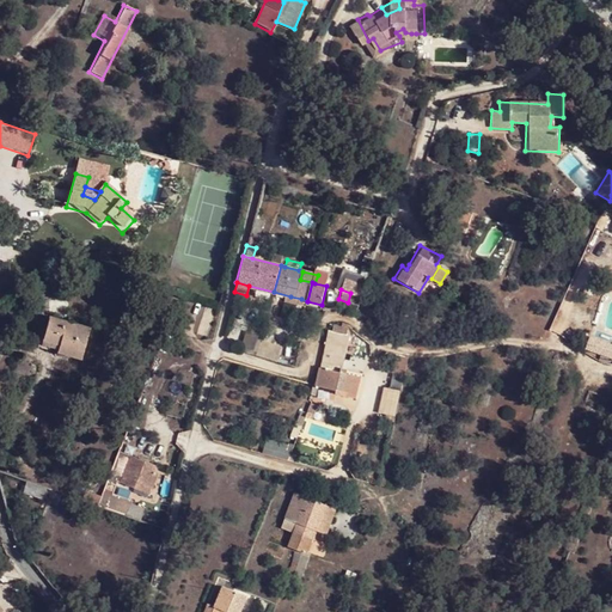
[(359,301),(361,295),(350,293),(348,303),(357,305),(359,301)]
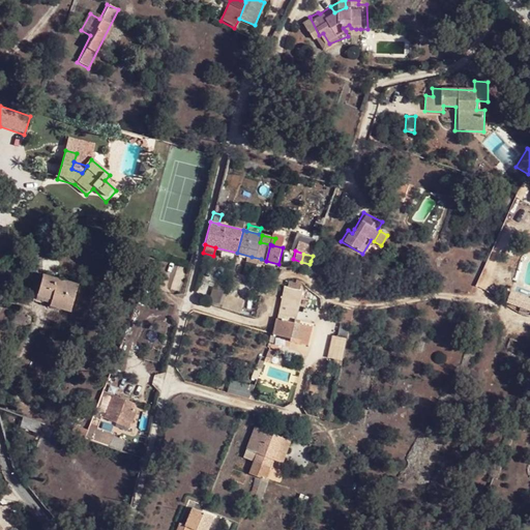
[(261,259),(252,257),(249,262),(260,265),(261,259)]
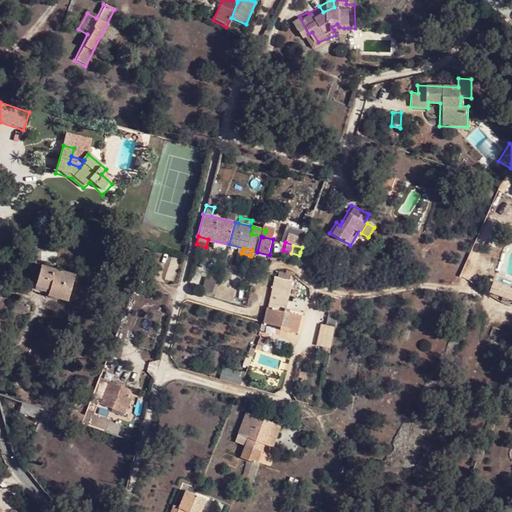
[(286,276),(292,267),(287,264),(286,270),(280,268),(279,274),(286,276)]
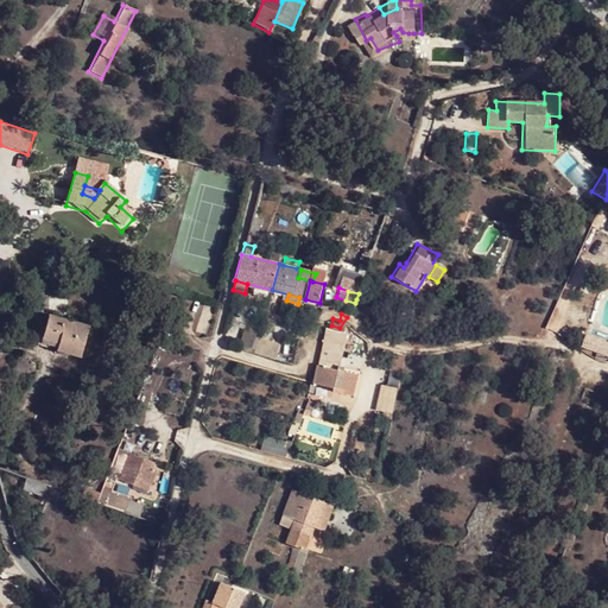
[(48,317),(42,340),(56,343),(55,352),(69,356),(70,352),(80,354),(88,329),(48,317)]
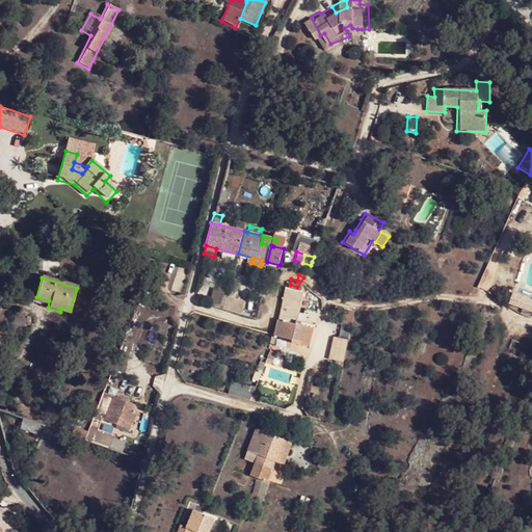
[(308,282),(303,277),(297,287),(300,288),(306,291),(308,282)]
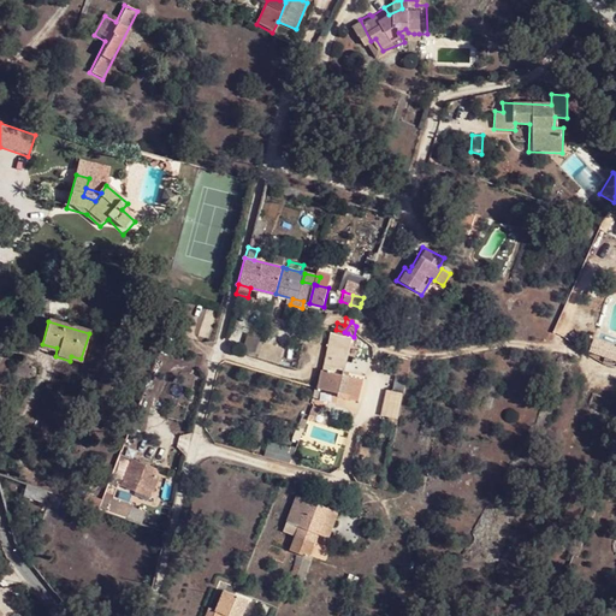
[(336,330),(330,327),(326,347),(339,351),(341,351),(341,350),(344,332),(336,330)]
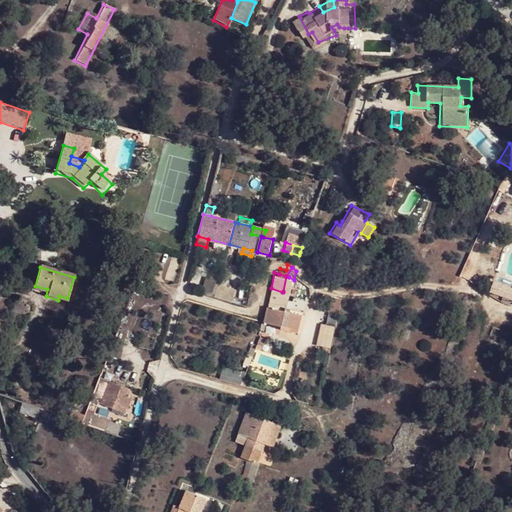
[(47,289),(35,286),(30,284),(28,291),(46,296),(47,289)]
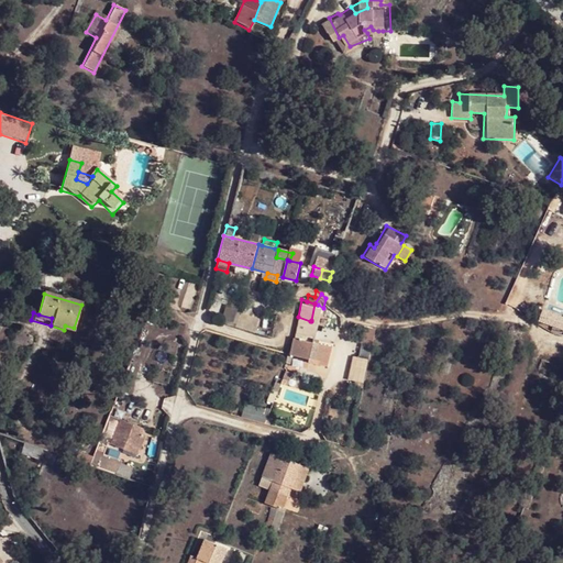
[(233,327),(255,333),(260,318),(238,312),(233,327)]
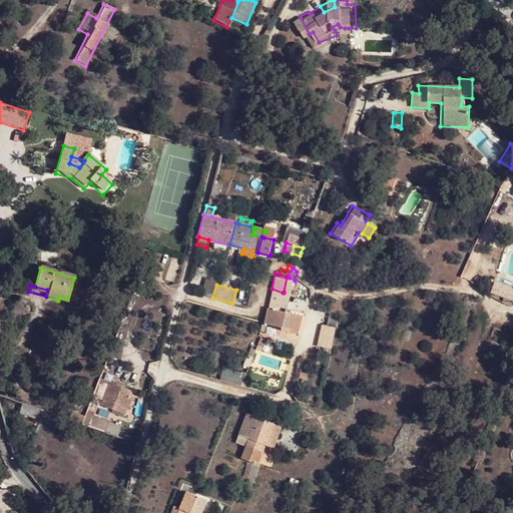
[(272,289),(264,323),(280,327),(291,330),(295,316),(279,312),(284,293),(283,293),(272,289)]
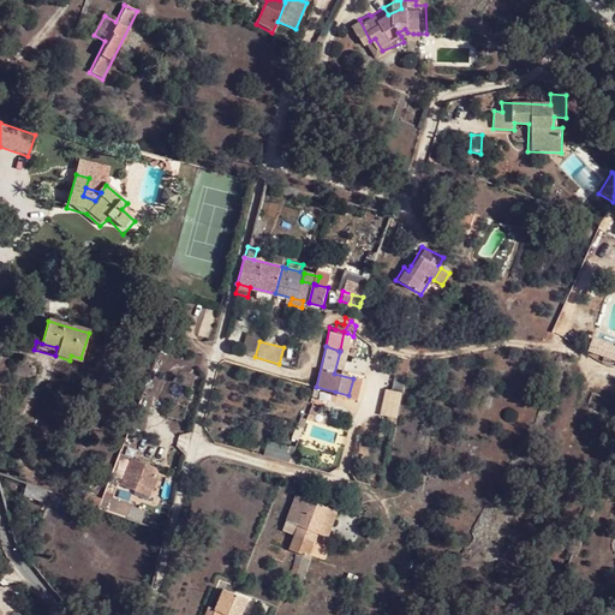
[(342,351),(340,351),(334,374),(353,378),(348,395),(335,392),(334,396),(351,401),(358,377),(338,370),(344,352),(342,351)]
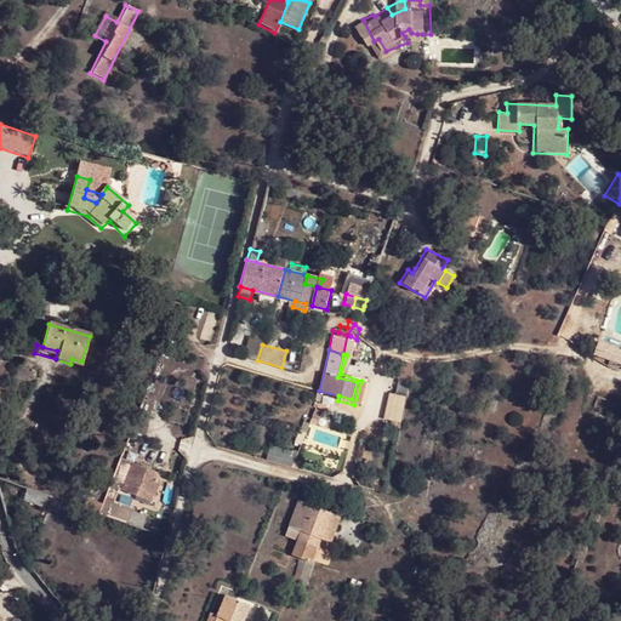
[(410,383),(415,364),(402,360),(396,380),(410,383)]
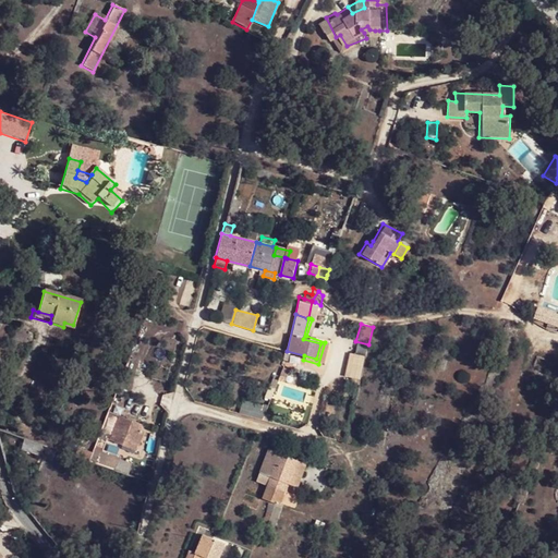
[(360,380),(365,356),(350,353),(343,376),(360,380)]
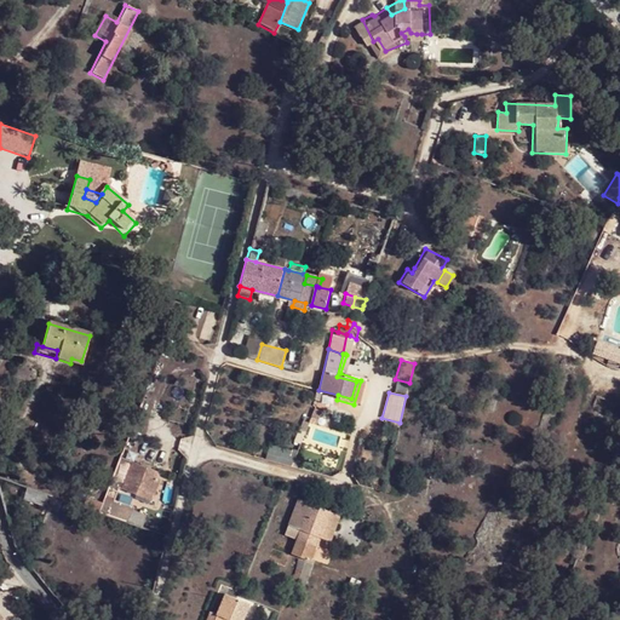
[(151,471),(153,465),(131,457),(121,484),(138,491),(139,484),(153,489),(155,491),(160,475),(156,474),(151,471)]
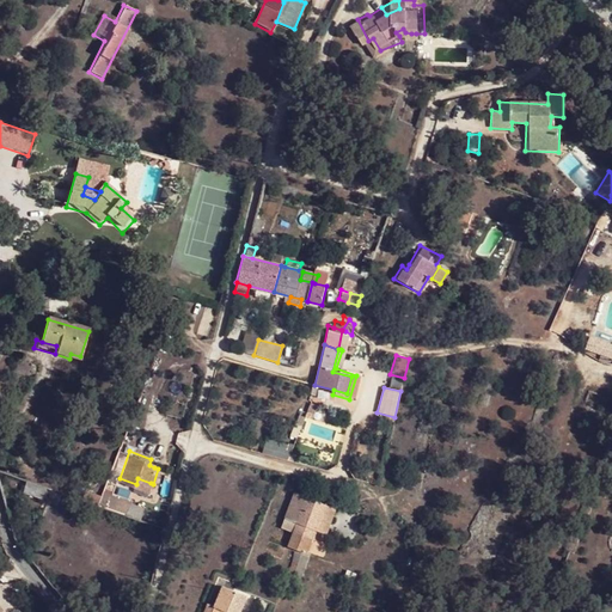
[(138,478),(136,484),(148,489),(151,483),(138,478)]
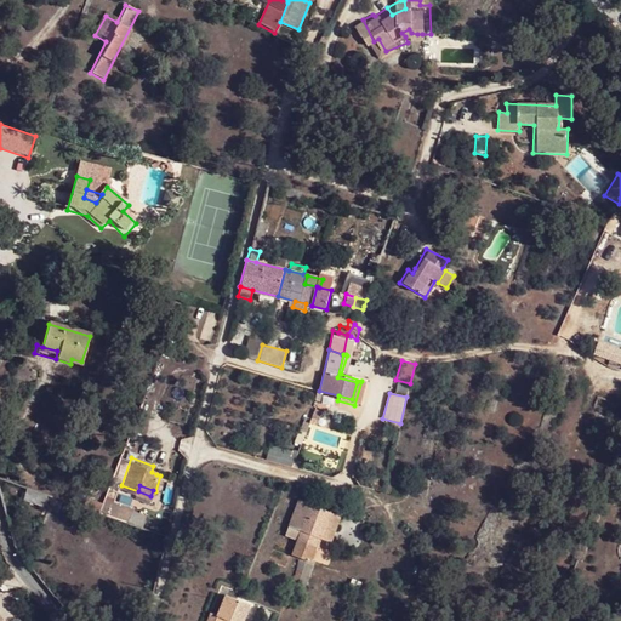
[(117,503),(103,499),(97,512),(112,517),(117,503)]
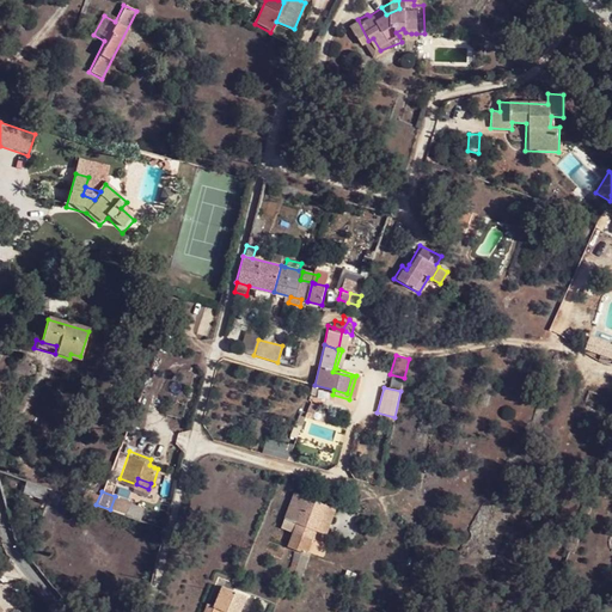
[(289,531),(303,495),(295,493),(282,528),(289,531)]
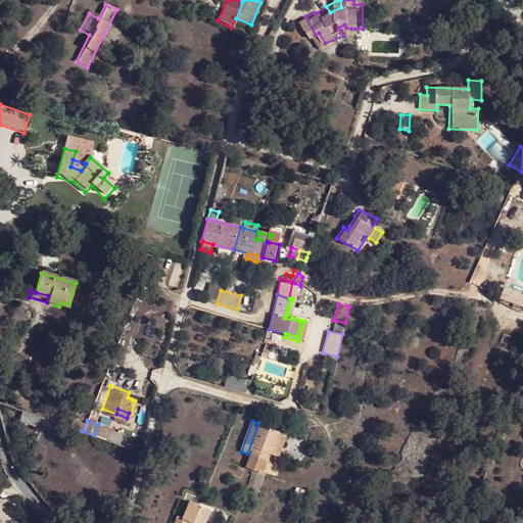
[(278,430),(258,423),(247,454),(254,457),(268,461),(278,430)]
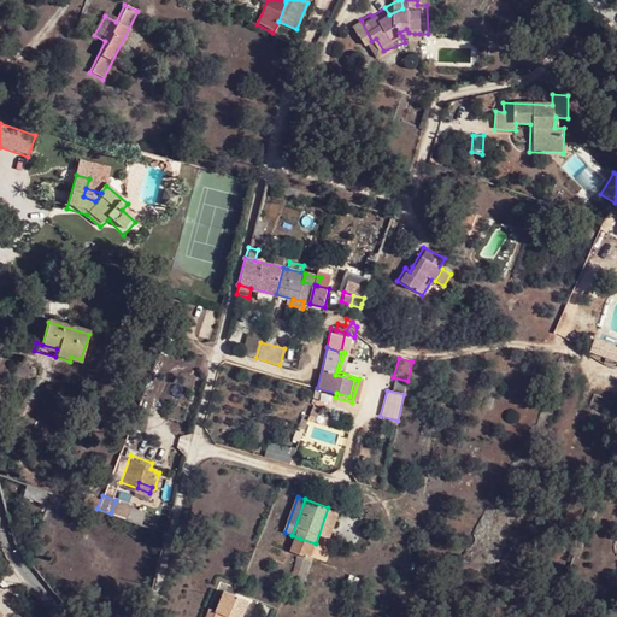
[(111,513),(124,519),(130,505),(116,500),(111,513)]
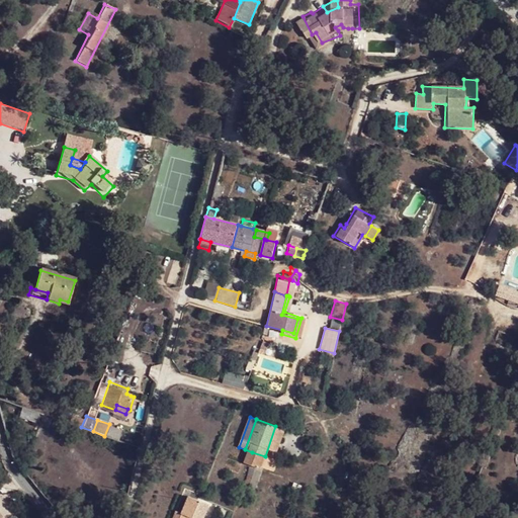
[(275,460),(286,430),(275,426),(265,456),(267,457),(275,460)]
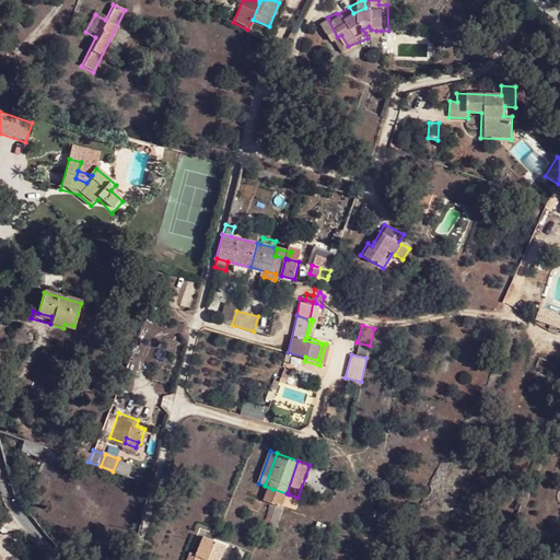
[(287,493),(272,489),(267,502),(284,508),(289,494),(287,493)]
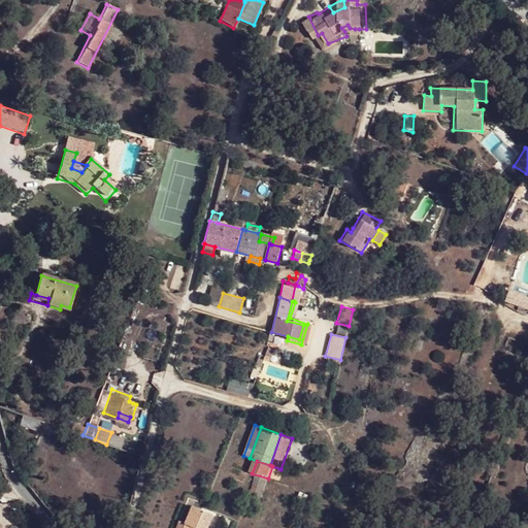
[(213,512),(209,509),(204,507),(202,512),(192,506),(183,527),(211,527),(212,527),(207,525),(213,512)]
